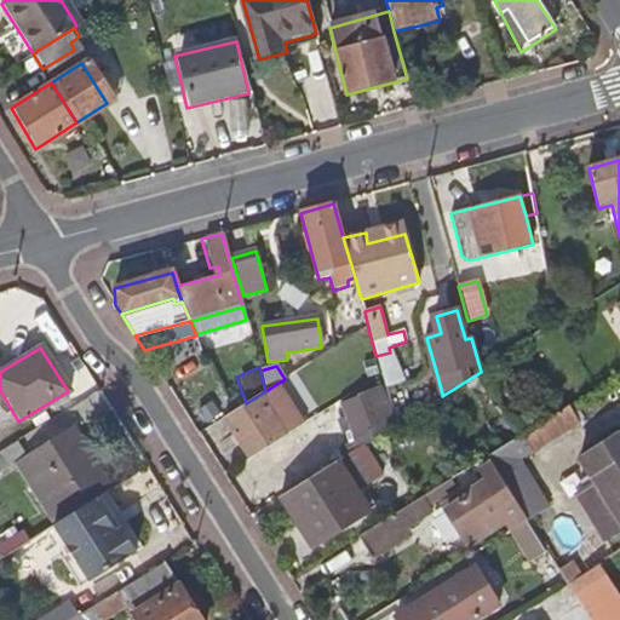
[(395,425),(411,415),(442,396),(442,394),(437,375),(425,379),(428,394),(406,400),(402,385),(385,390),(395,425)]
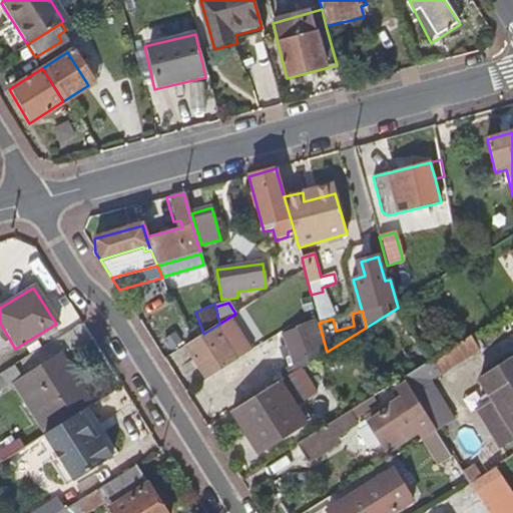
[(309,363),(327,352),(319,323),(316,312),(276,336),(293,362),(305,355),(309,363)]
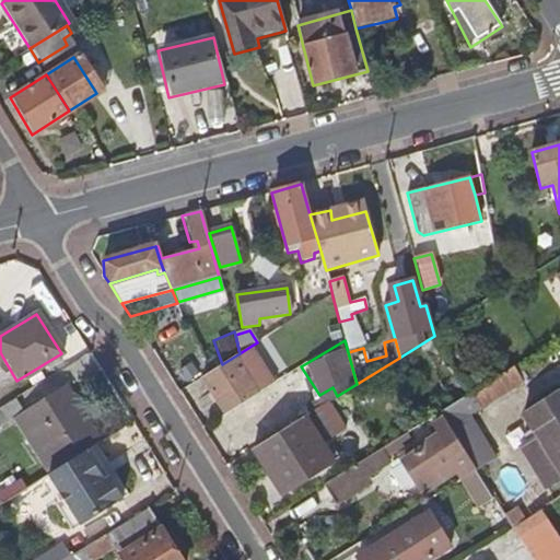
[(209,372),(200,377),(224,415),(255,395),(276,383),(252,346),(240,353),(231,359),(222,364),(209,372)]
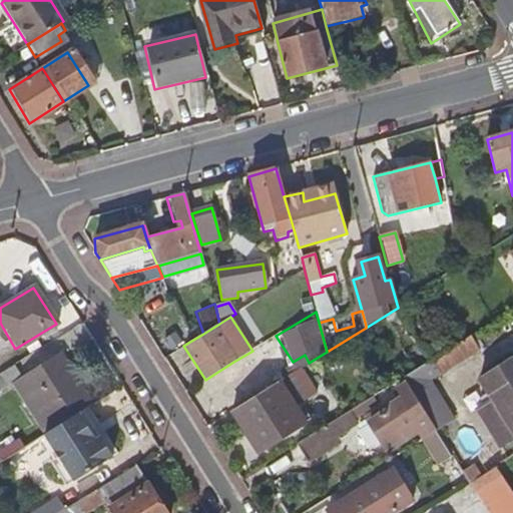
[(173,331),(160,339),(167,350),(180,341),(173,331)]
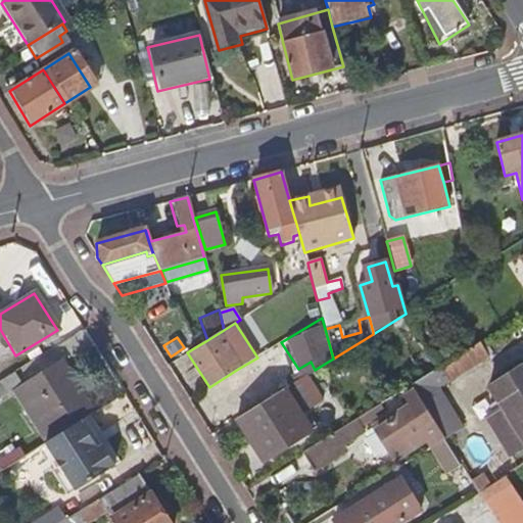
[(486,354),(478,342),(438,367),(447,381),(486,354)]
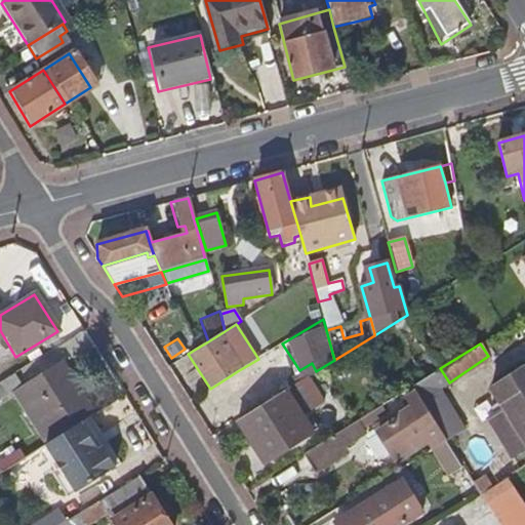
[(82,419),(92,413),(57,360),(19,385),(53,438),(82,419)]
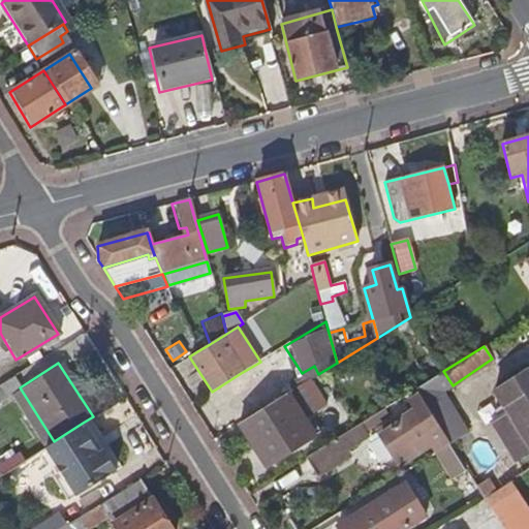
[(318,374),(314,366),(302,373),(288,380),(293,390),(306,381),(309,380),(318,374)]
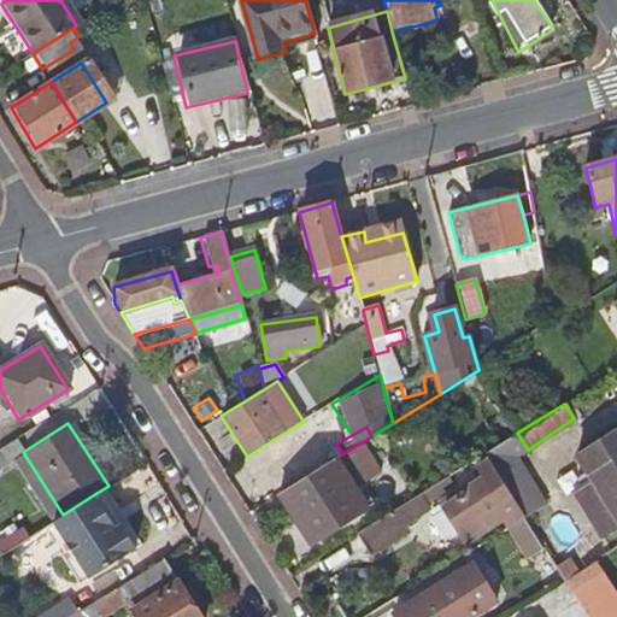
[(612,491),(616,487),(616,433),(615,429),(575,456),(591,480),(601,474),(612,491)]
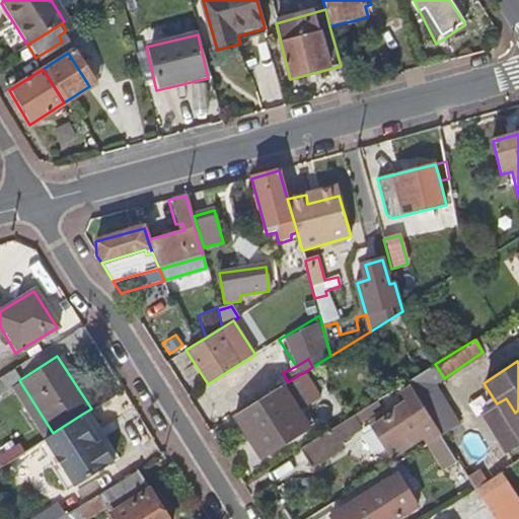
[(14,383),(19,380),(12,370),(8,373),(14,383)]
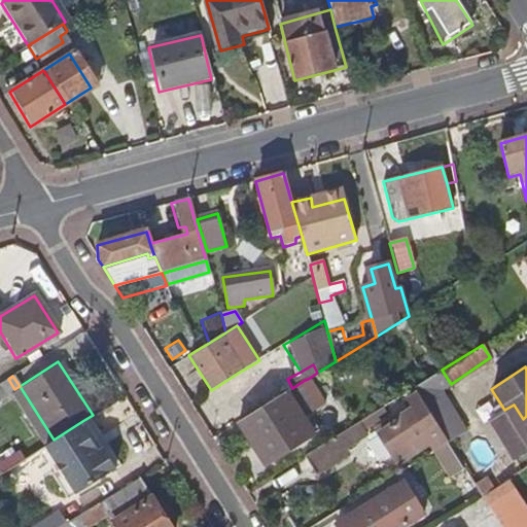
[(14,389),(8,379),(0,383),(0,398),(8,393),(14,389)]
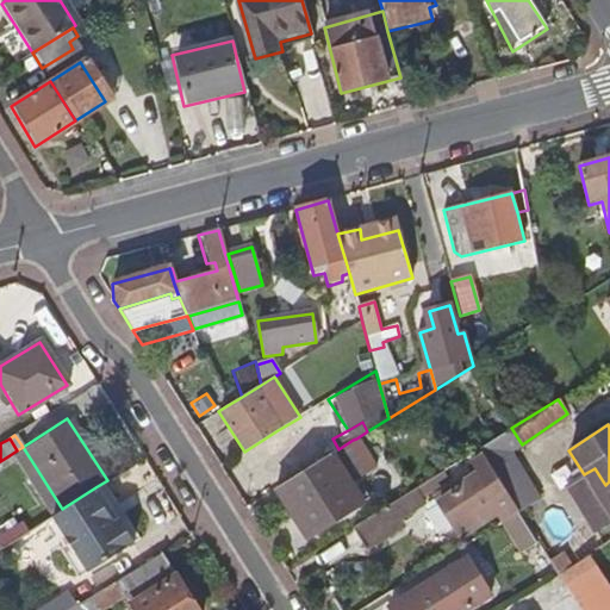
[(356,439),(353,440),(338,449),(329,455),(338,472),(348,486),(359,480),(375,470),(356,439)]
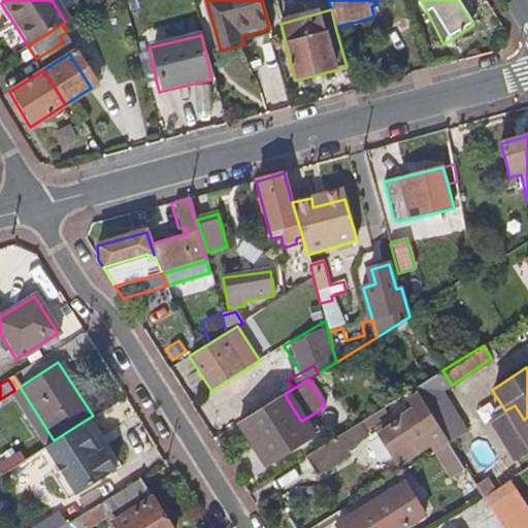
[(414,389),(449,443),(463,434),(429,380),(414,389)]
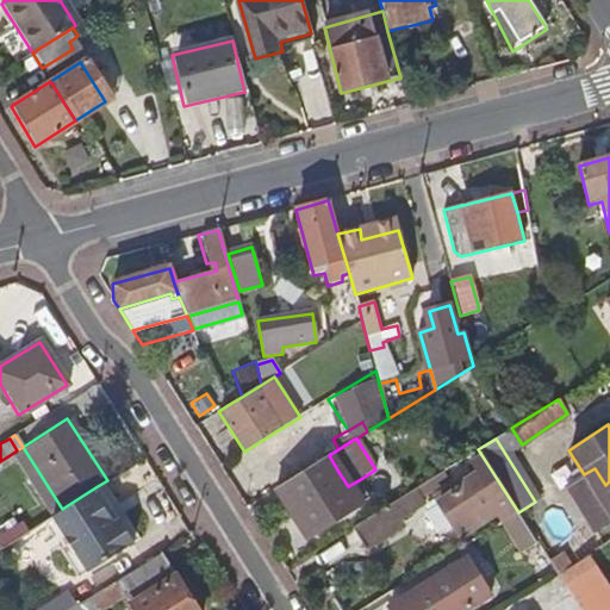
[(62,509),(23,447),(17,450),(10,455),(49,517),(51,516),(62,509)]
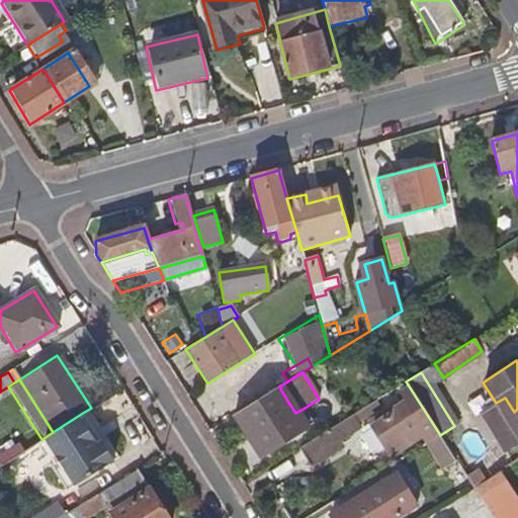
[(421,433),(428,442),(438,436),(440,435),(406,381),(401,384),(423,420),(420,421),(409,404),(384,419),(379,414),(370,420),(374,426),(364,433),(375,450),(384,443),(391,452),(421,433)]
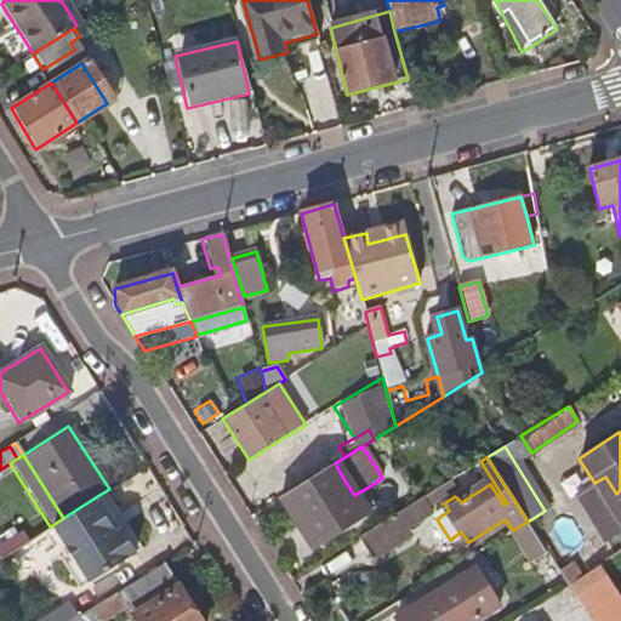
[(335,463),(278,499),(309,548),(365,512),(354,495),(345,480),(335,463)]
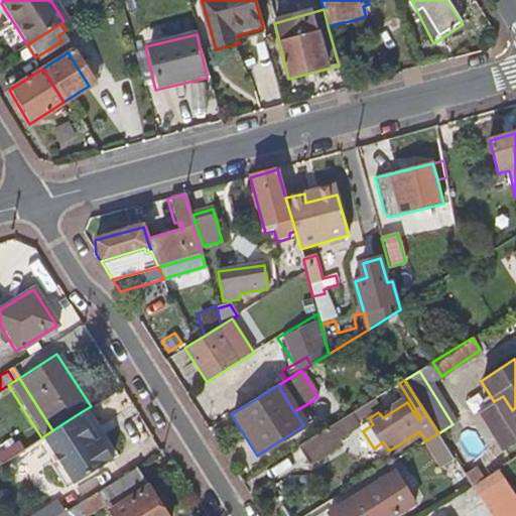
[(515,438),(515,407),(512,410),(503,396),(494,401),(481,410),(504,445),(515,438)]
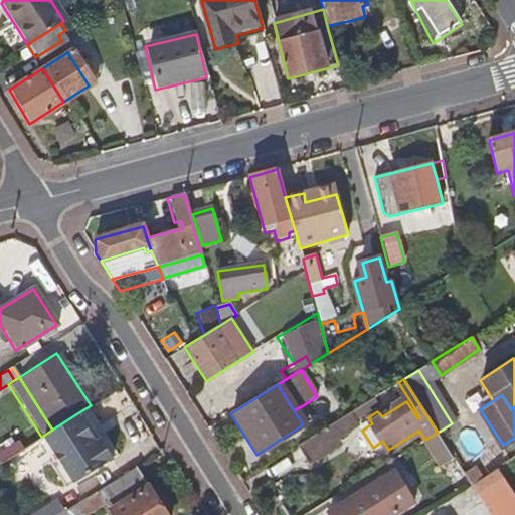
[(370,400),(298,446),(310,464),(341,445),(337,438),(361,423),(357,417),(374,406),(370,400)]
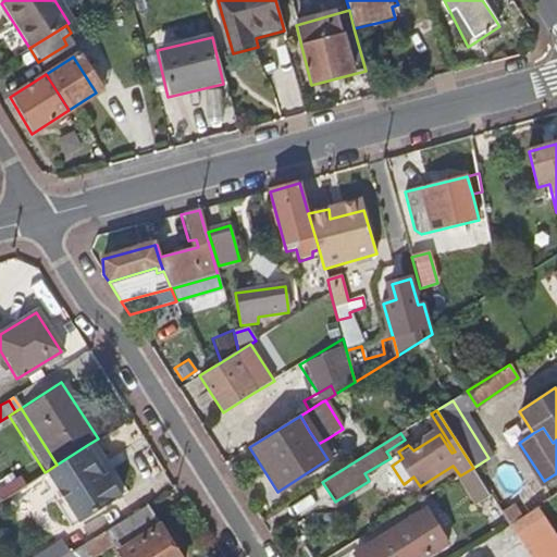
[(98,462),(87,445),(57,465),(47,471),(78,522),(120,496),(106,474),(101,477),(94,465),(98,462)]
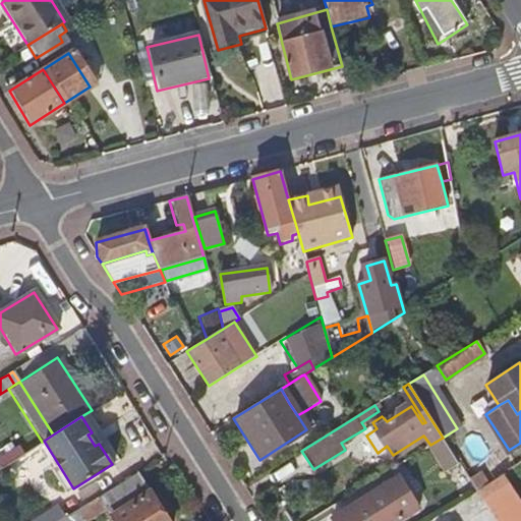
[(95,446),(99,444),(92,432),(88,435),(95,446)]
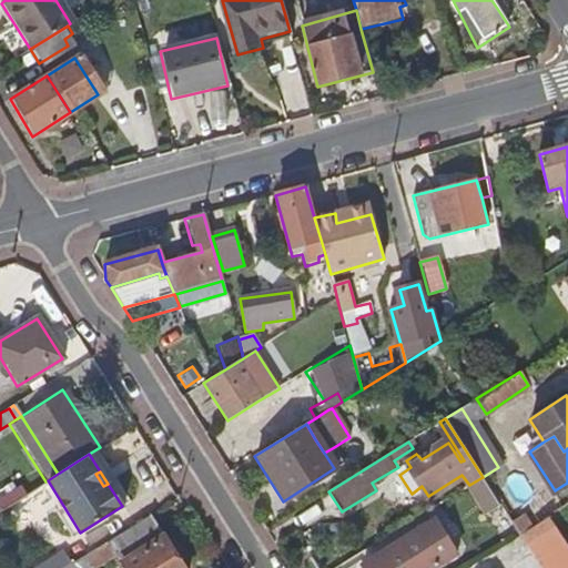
[(483,516),(498,507),(480,478),(469,485),(465,487),(483,516)]
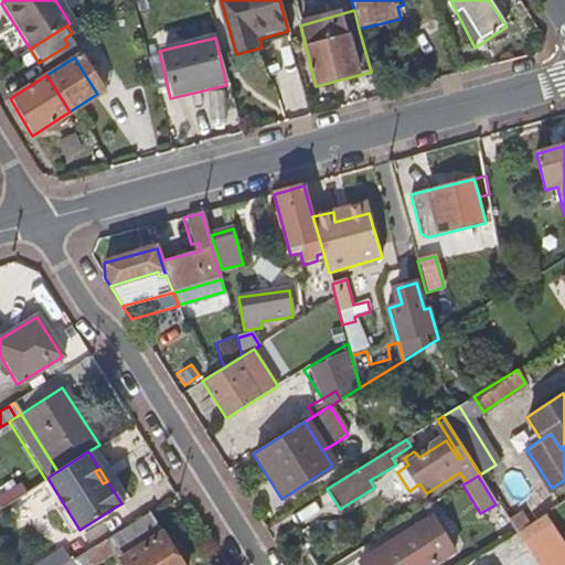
[(0,499),(4,505),(24,492),(20,487),(0,499)]
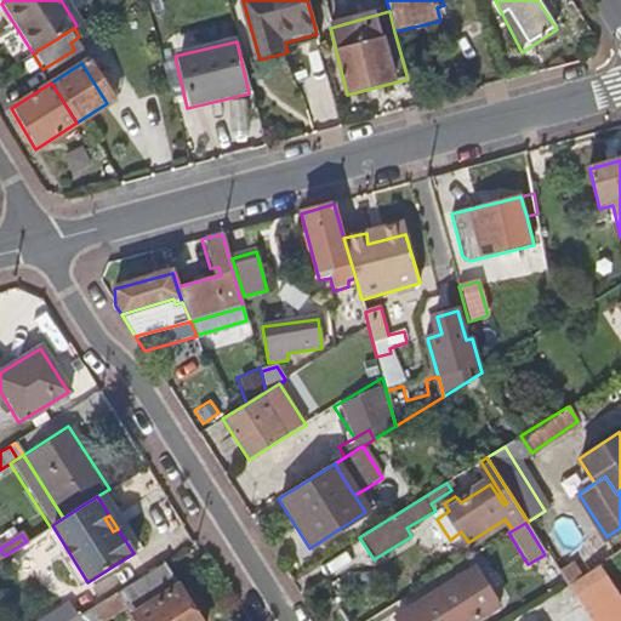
[(605,540),(581,554),(588,567),(613,552),(605,540)]
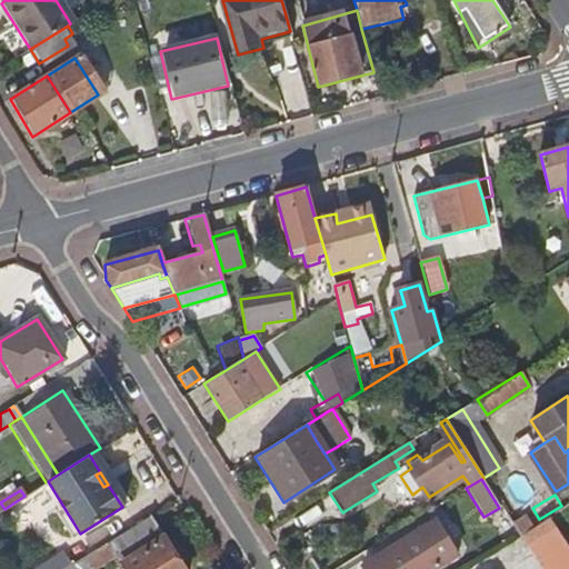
[(511,522),(520,537),(522,535),(531,529),(523,516),(511,522)]
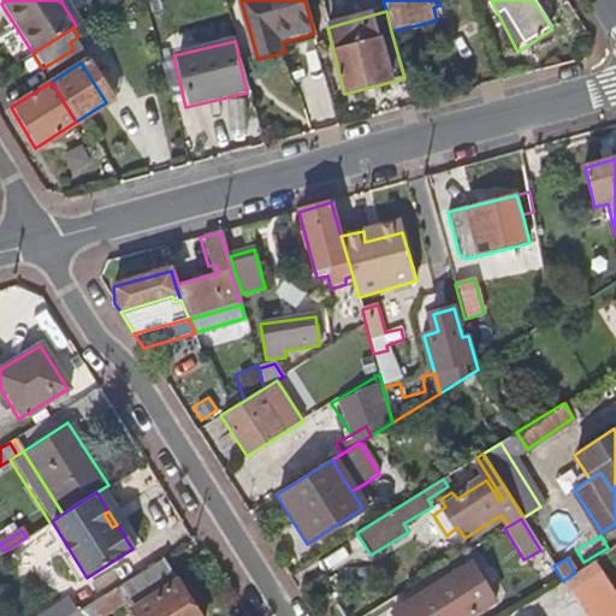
[(199,615),(163,560),(81,611),(86,615),(101,615),(126,602),(135,615),(199,615)]
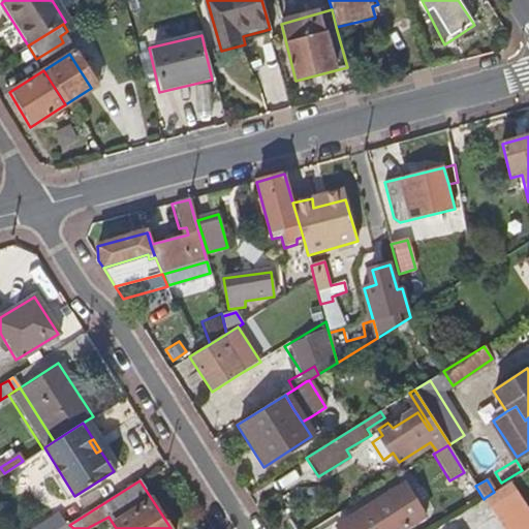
[(527,502),(512,480),(494,492),(486,497),(499,519),(527,502)]
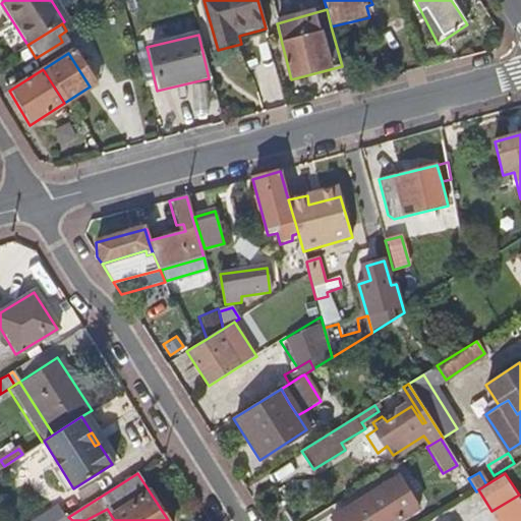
[(400,476),(366,497),(382,520),(398,520),(420,508),(400,476)]
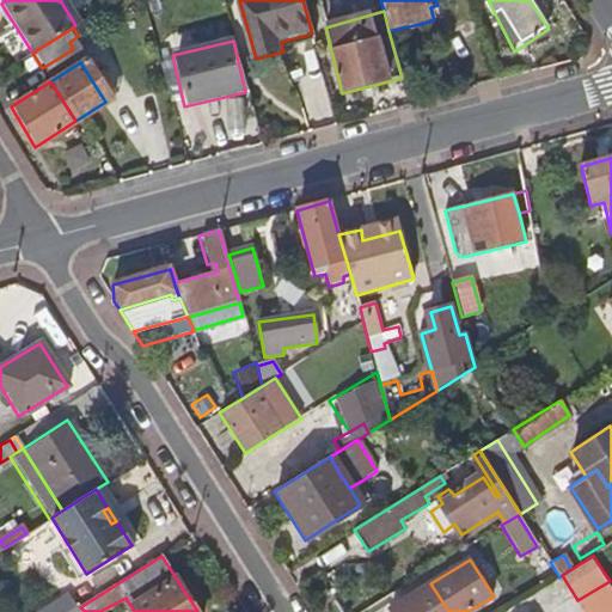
[(448,611),(430,583),(392,607),(395,611),(448,611)]
